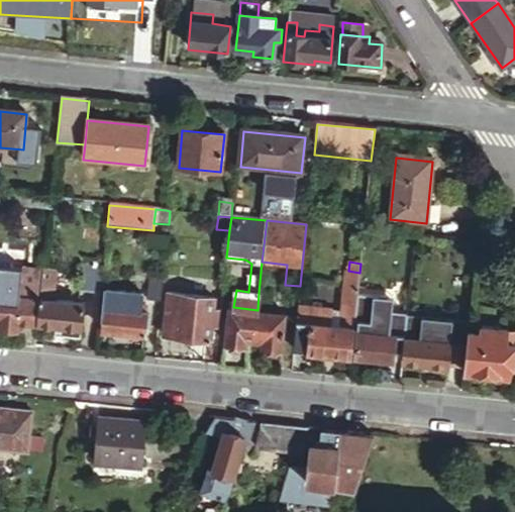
[(81,292),(100,294),(103,266),(84,264),(81,292)]
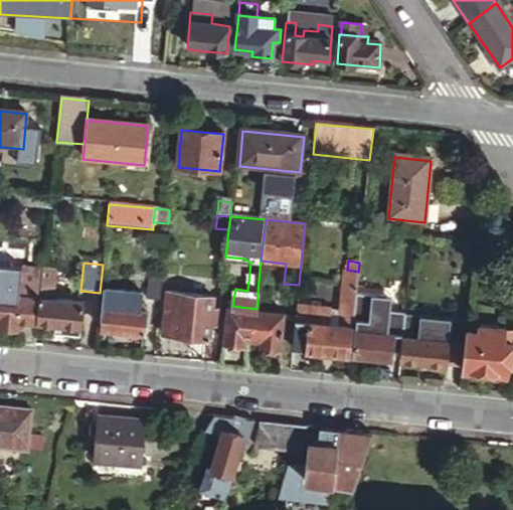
[(43,266),(37,323),(58,325),(79,327),(80,327),(83,304),(53,301),(56,268),(43,266)]
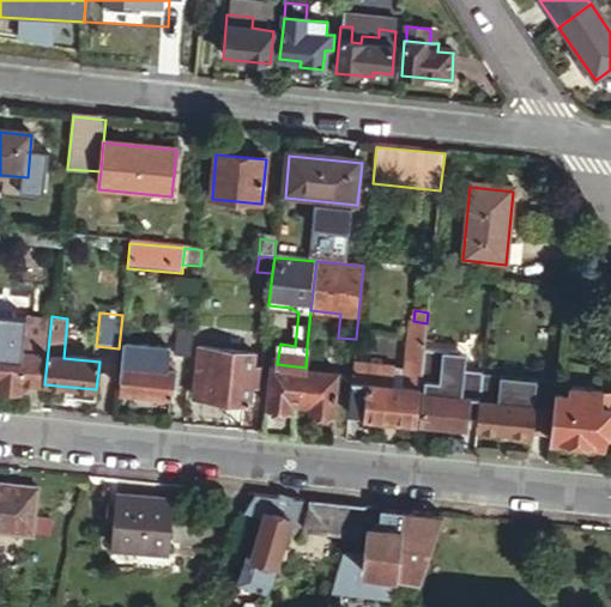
[(348,416),(416,423),(427,323),(413,321),(410,321),(404,387),(385,384),(387,368),(361,365),(358,382),(351,382),(348,416)]
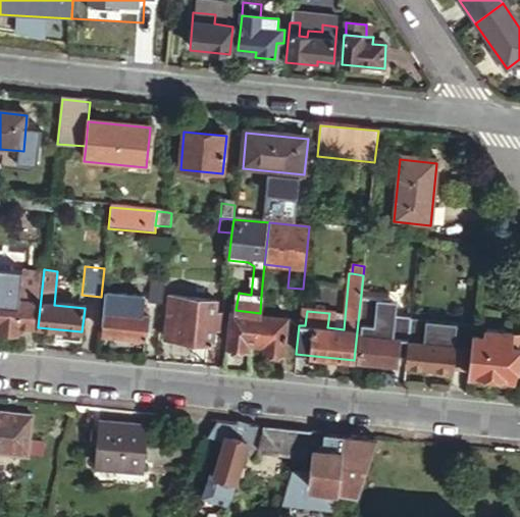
[(148,302),(163,304),(166,275),(151,274),(148,302)]
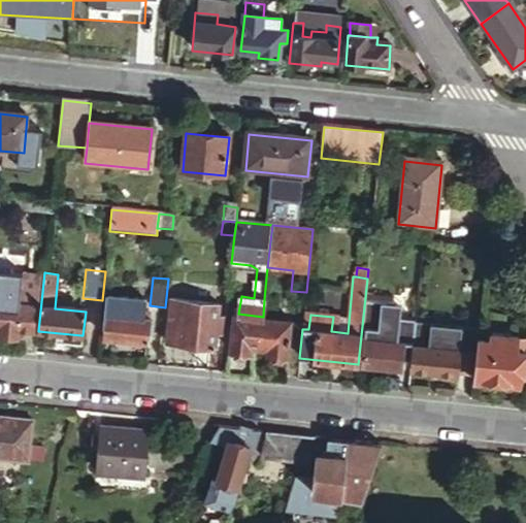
[(19,329),(35,331),(36,306),(21,304),(22,289),(0,286),(0,336),(18,338),(19,329)]
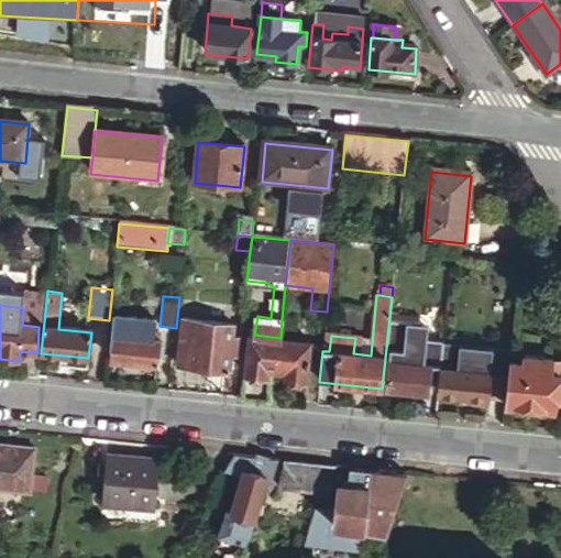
[(151,321),(114,317),(111,360),(155,363),(157,334),(150,334),(151,321)]
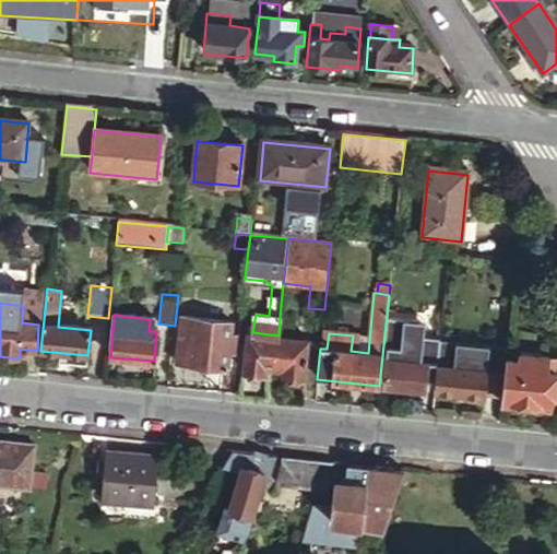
[(227,354),(236,355),(239,336),(229,336),(230,321),(181,317),(177,363),(226,368),(227,354)]
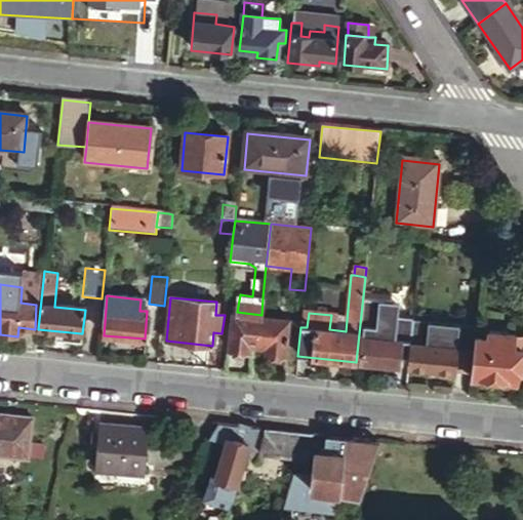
[(278,300),(263,297),(262,315),(276,316),(278,300)]
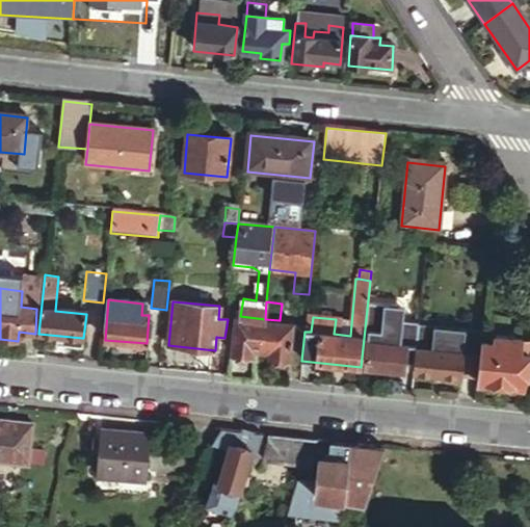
[(252,350),(261,351),(265,319),(240,316),(235,316),(231,352),(252,356),(252,350)]
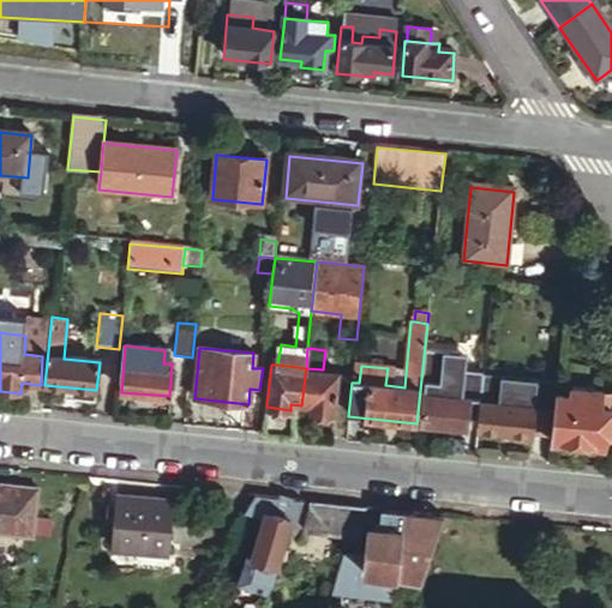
[(306,368),(301,405),(311,407),(311,413),(336,415),(340,372),(323,369),(306,368)]
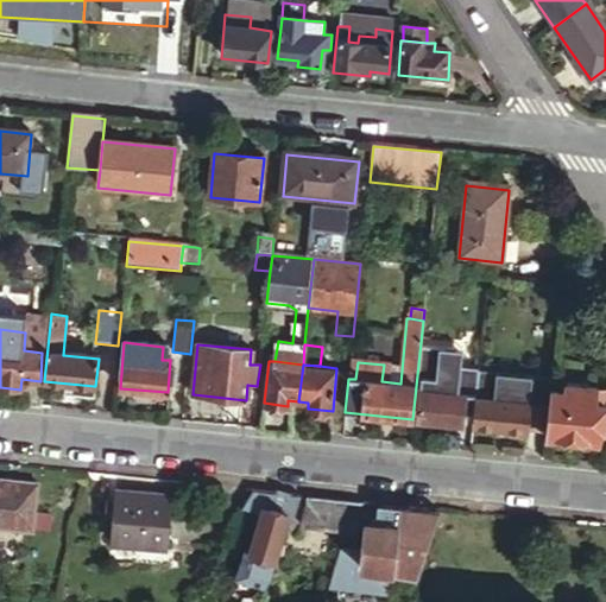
[(452,369),(424,367),(418,420),(465,425),(467,397),(449,394),(452,369)]
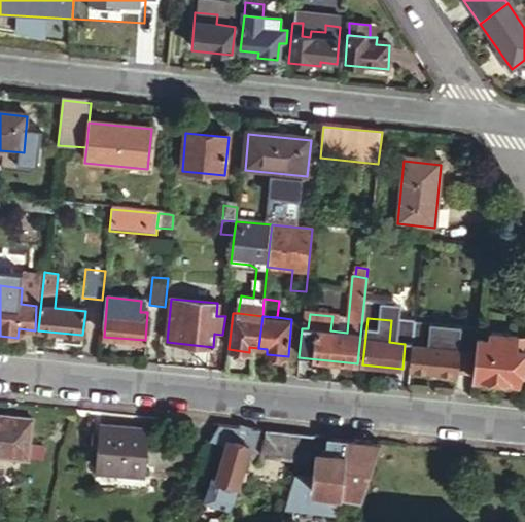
[(16,353),(36,355),(38,331),(35,331),(19,328),(18,338),(16,353)]
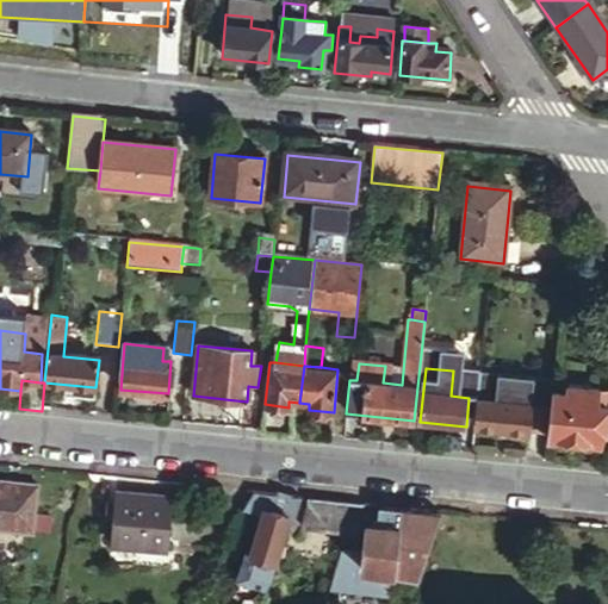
[(94,387),(69,385),(68,399),(94,402),(94,387)]
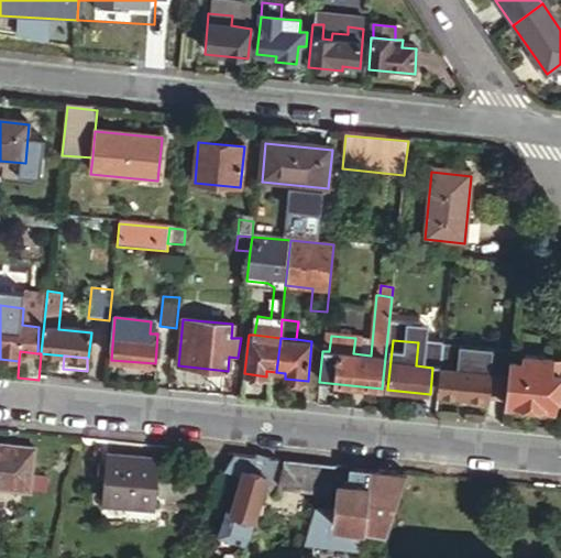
[(523,363),(509,362),(505,401),(504,404),(529,407),(528,413),(553,415),(558,376),(560,376),(560,360),(523,357),(523,363)]
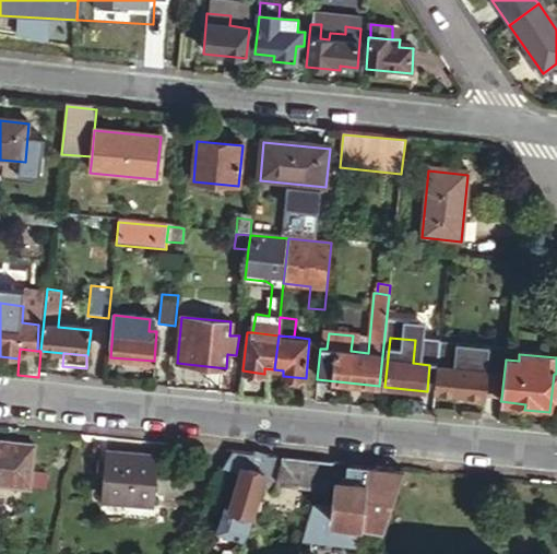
[(501,398),(506,360),(486,357),(485,373),(452,368),(453,357),(438,355),(434,391),(501,398)]
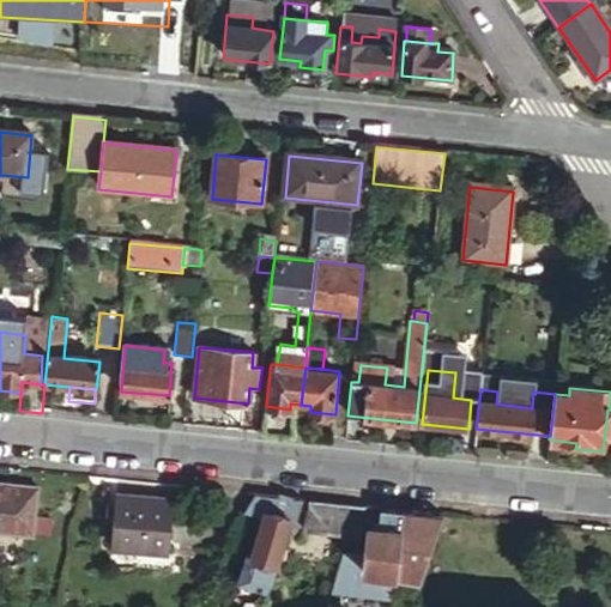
[(264,435),(291,437),(294,410),(290,410),(266,406),(264,435)]
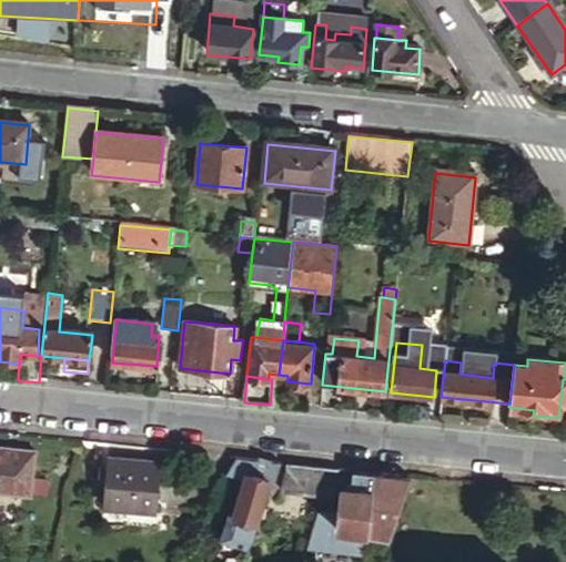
[(32,450),(0,447),(0,492),(30,494),(32,450)]
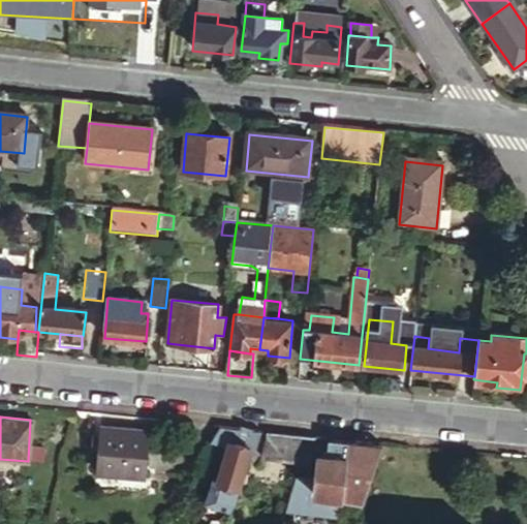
[(149,434),(97,428),(93,471),(145,479),(149,434)]
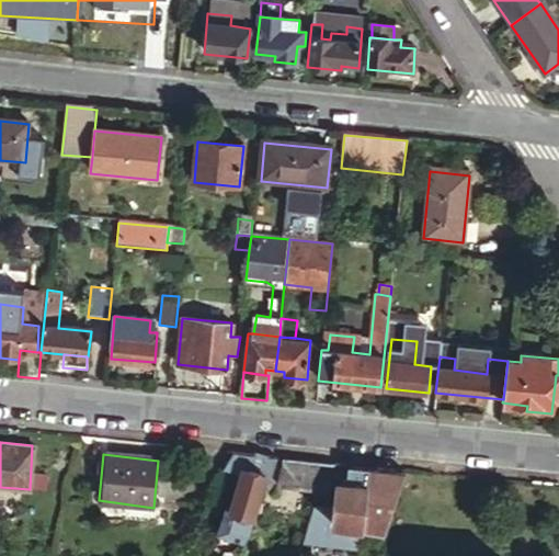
[(332,464),(283,458),(276,484),(321,490),(332,464)]
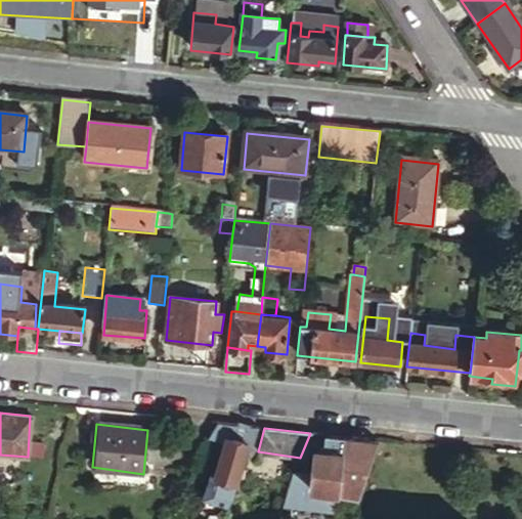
[(217,441),(224,444),(228,437),(221,433),(217,441)]
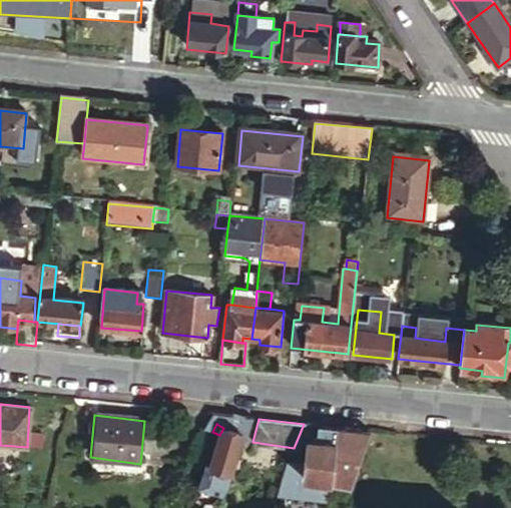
[(337,427),(317,425),(316,438),(307,437),(304,464),(289,462),(284,473),(277,491),(275,497),(324,501),(327,481),(351,483),(372,430),(364,429),(337,427)]
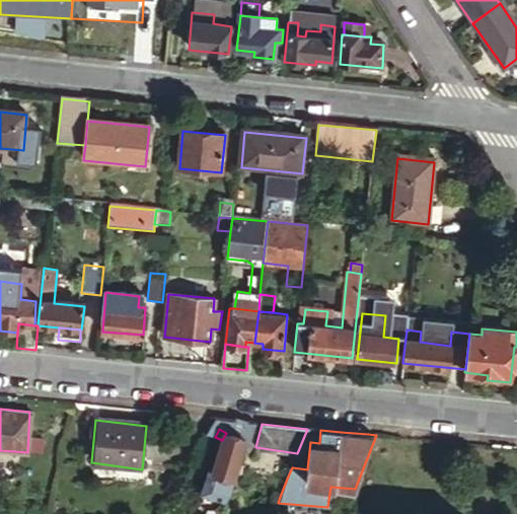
[(229,481),(232,473),(244,440),(226,432),(226,433),(222,440),(209,470),(229,481)]
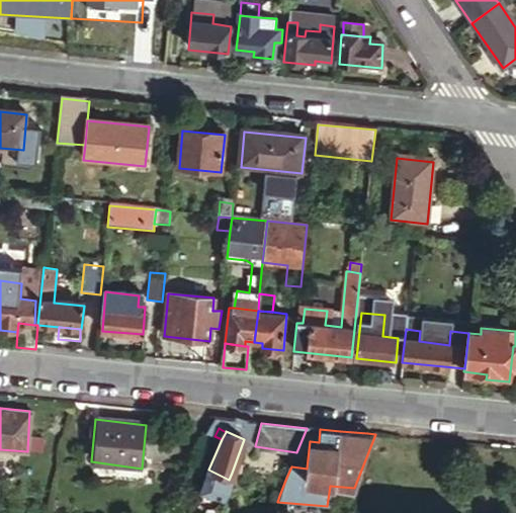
[(224,492),(229,480),(208,469),(202,466),(200,473),(195,471),(192,479),(224,492)]
